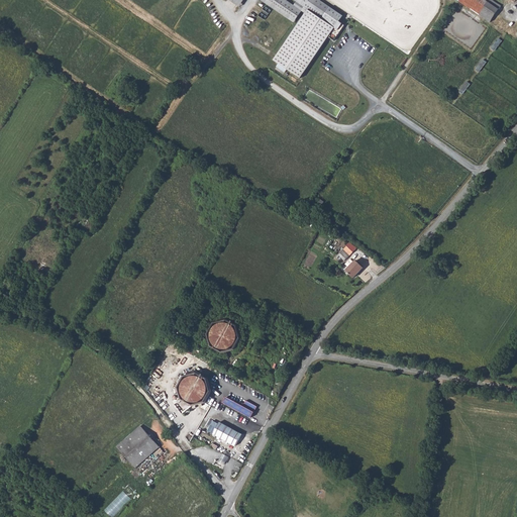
[(294,6),(285,0),(261,0),(290,19),(297,9),(294,6)]
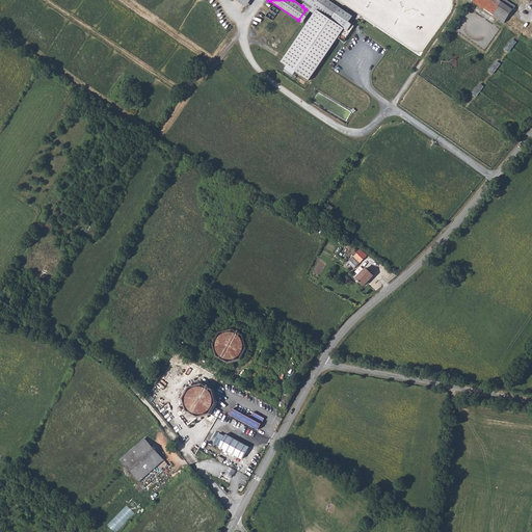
[(327,0),(324,0),(318,10),(286,57),(313,76),(338,38),(345,28),(349,23),(353,17),(327,0)]
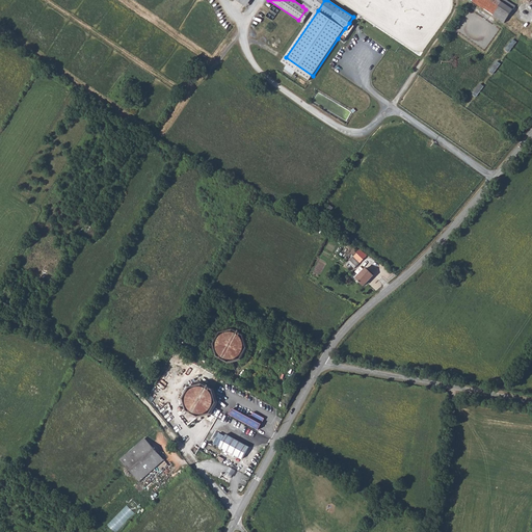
[(318,10),(324,0),(312,0),(309,5),(306,9),(298,20),(302,23),(314,7),(318,10)]
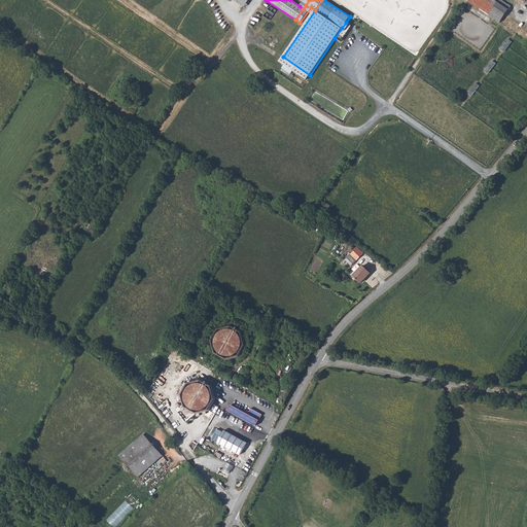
[(494,0),(467,0),(489,14),(498,22),(507,8),(494,0)]
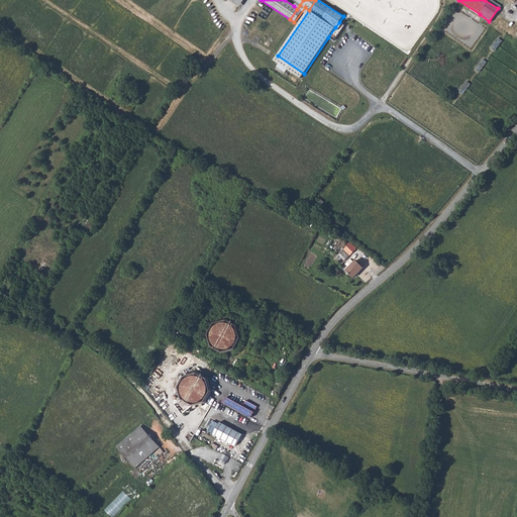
[(259,15),(266,19),(272,9),(265,5),(259,15)]
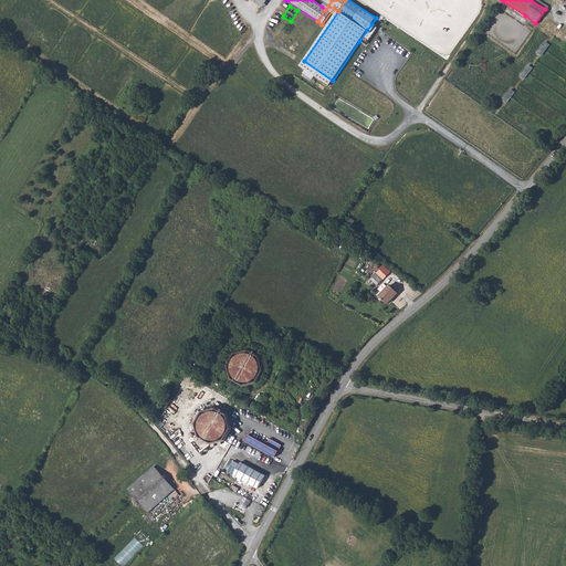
[(366,44),(377,28),(371,24),(359,41),(366,44)]
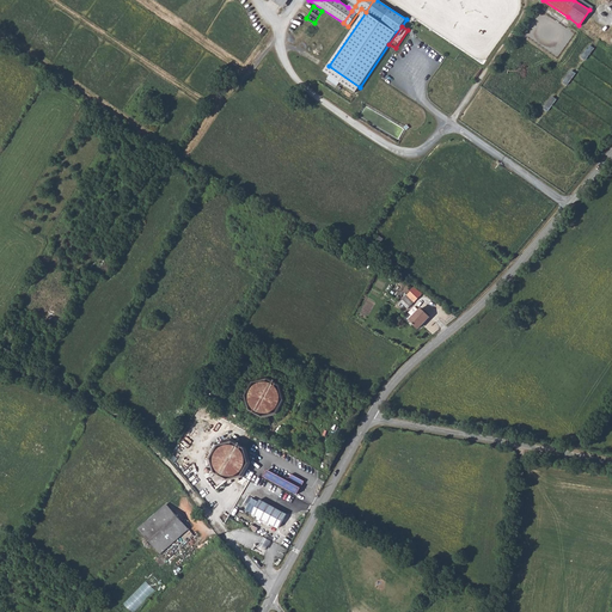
[(589,44),(581,55),(585,59),(593,47),(589,44)]
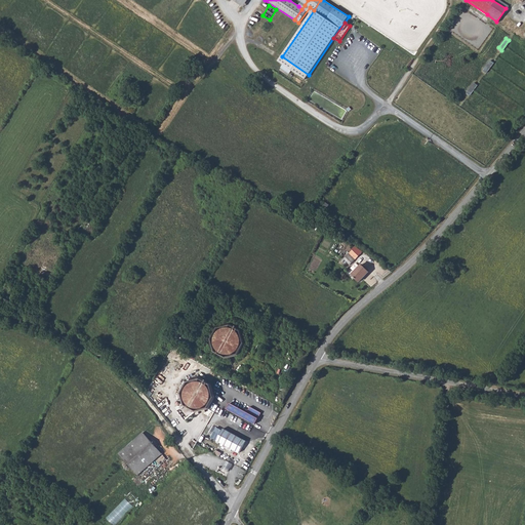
[(489,59),(482,69),(485,72),(492,62),(489,59)]
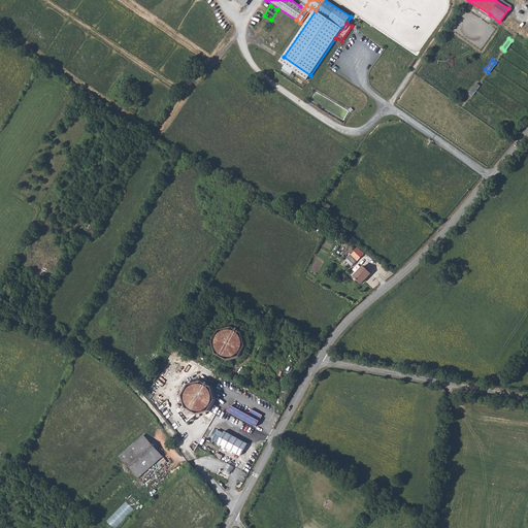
[(475,83),(468,92),(471,94),(479,85),(475,83)]
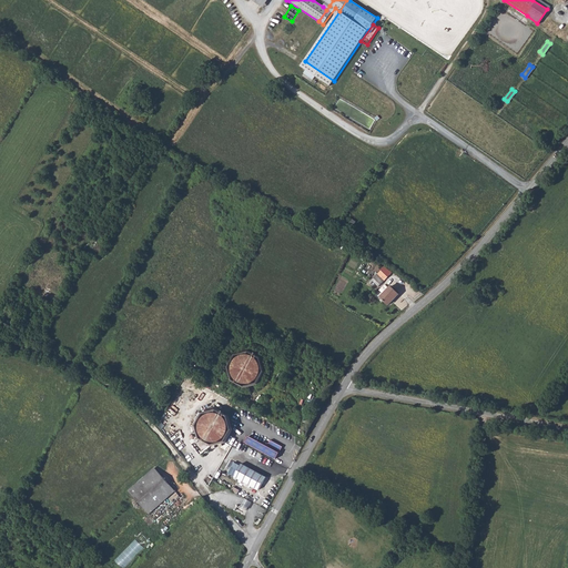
[(378,272),(369,281),(371,282),(374,280),(378,284),(388,275),(382,269),(378,272)]
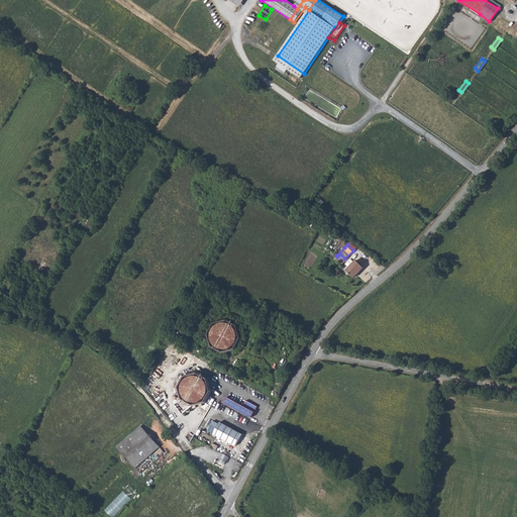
[(355,260),(345,269),(352,276),(363,267),(355,260)]
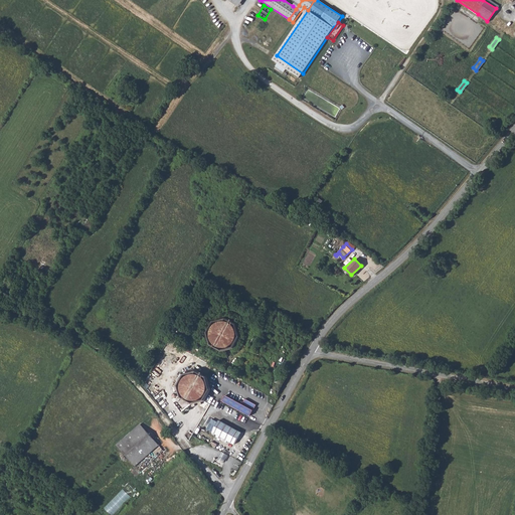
[(211,321),(205,332),(209,345),(221,352),(221,353),(231,351),(230,349),(233,348),(239,337),(236,324),(225,317),(224,315),(215,318),(215,320),(212,321),(211,321)]
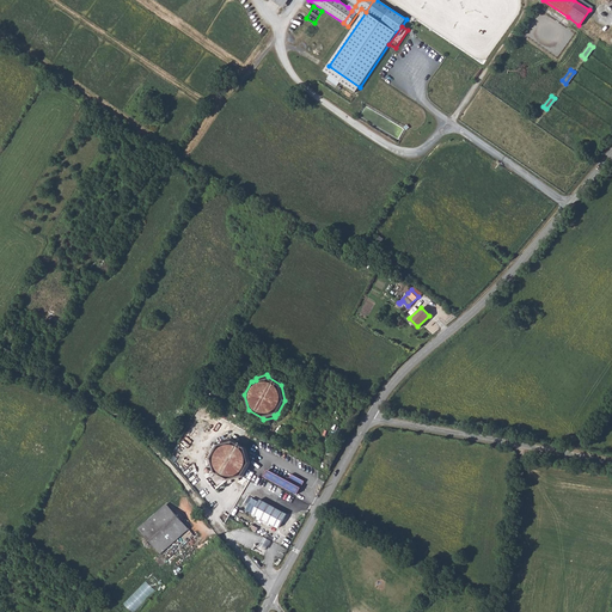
[(215,445),(209,457),(214,472),(228,481),(230,483),(240,481),(240,477),(243,476),(250,461),(245,447),(232,440),(232,438),(221,440),(221,442),(215,445)]
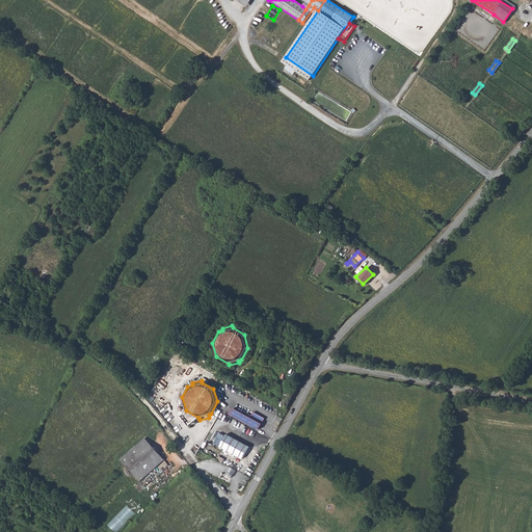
[(234,409),(230,415),(259,430),(265,419),(254,413),(250,418),(234,409)]
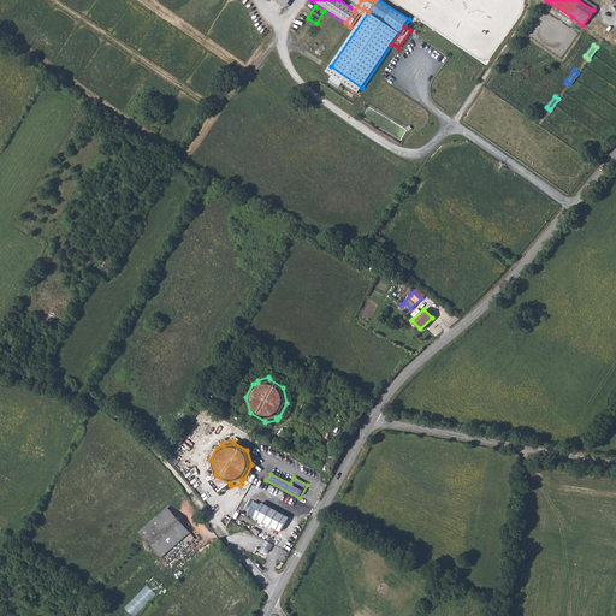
[(262,502),(254,516),(280,531),(289,516),(262,502)]
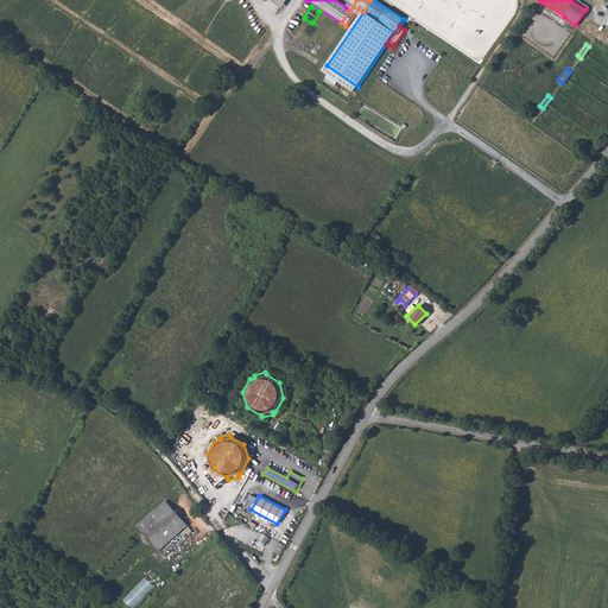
[(166,501),(138,524),(153,543),(182,519),(166,501)]
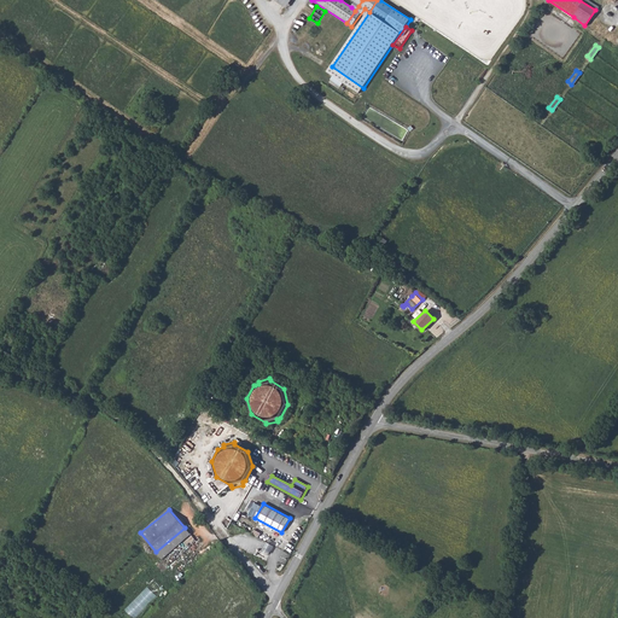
[(185,528),(156,552),(162,559),(191,535),(185,528)]
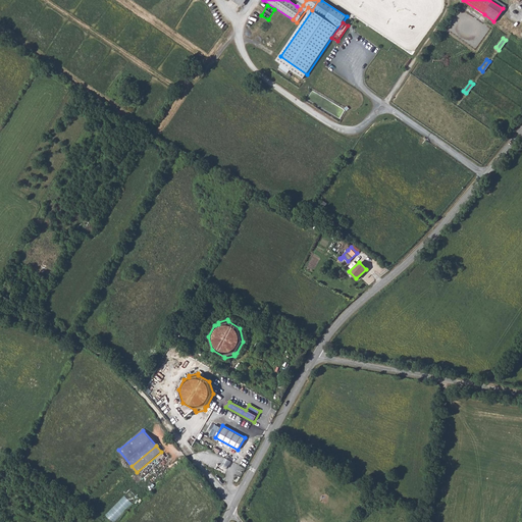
[(105,514),(112,521),(114,521),(140,499),(131,489),(105,514)]
